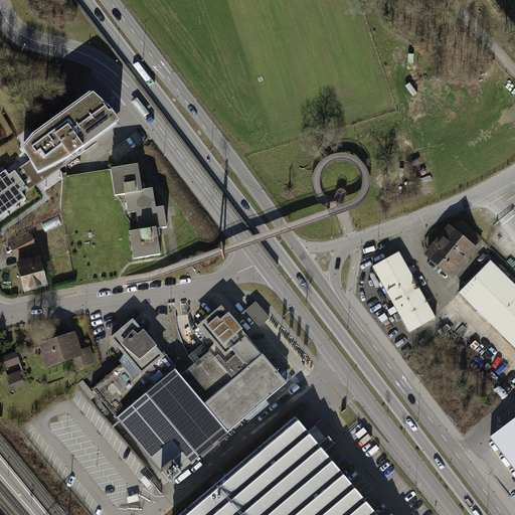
[(34,135),(23,149),(31,161),(38,173),(51,166),(70,157),(120,121),(111,110),(94,93),(34,135)]
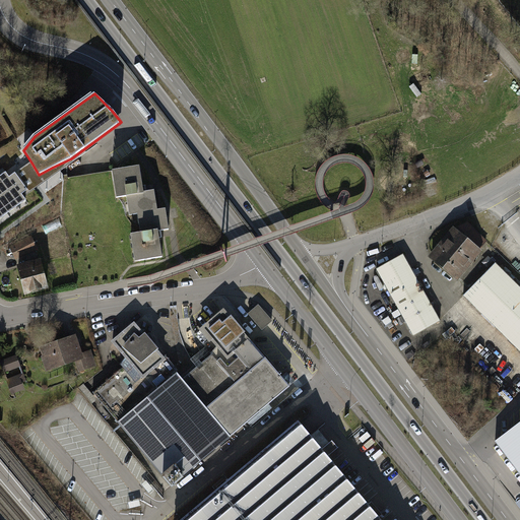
[(6,173),(0,177),(0,219),(25,201),(21,195),(24,193),(26,196),(56,174),(52,168),(39,175),(31,163),(15,175),(14,174),(9,178),(6,173)]
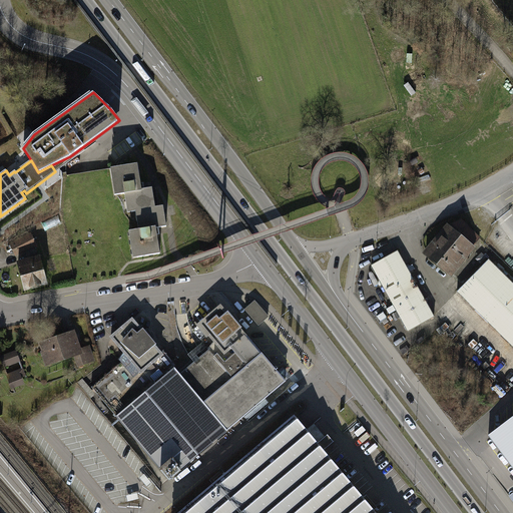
[(155,207),(152,187),(141,189),(137,163),(110,168),(115,194),(124,193),(127,212),(135,211),(139,210),(155,207)]
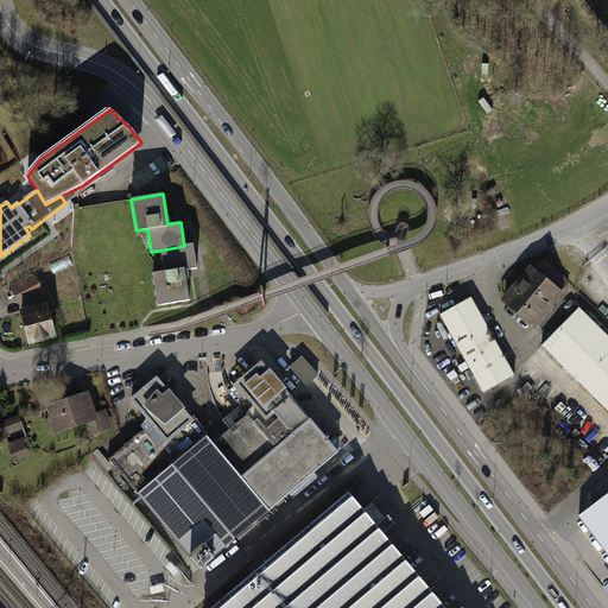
[(165,249),(160,251),(164,272),(153,273),(158,305),(190,301),(185,271),(197,268),(194,244),(184,246),(165,249)]
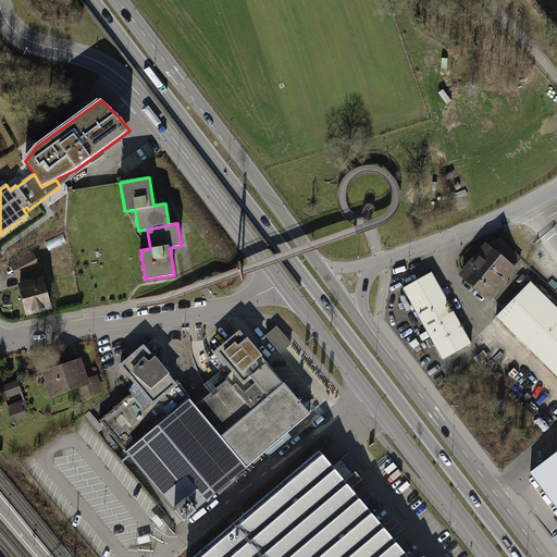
[(489,297),(521,259),(500,238),(489,245),(462,275),(489,297)]
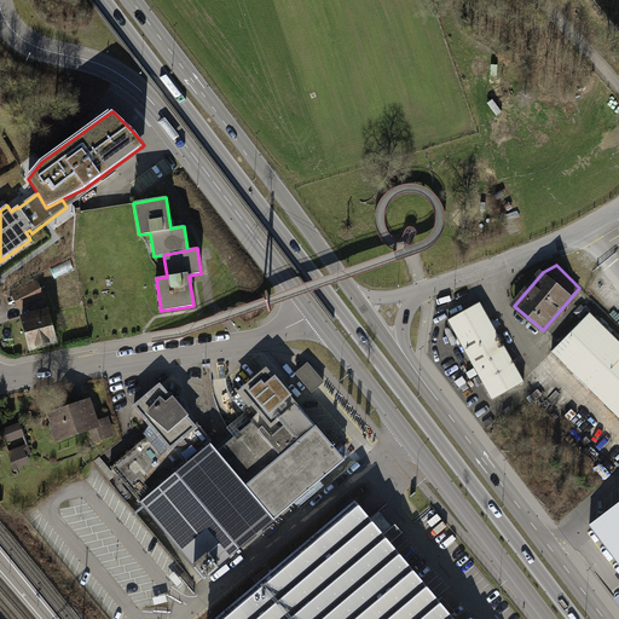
[(38,283),(12,296),(18,307),(44,294),(38,283)]
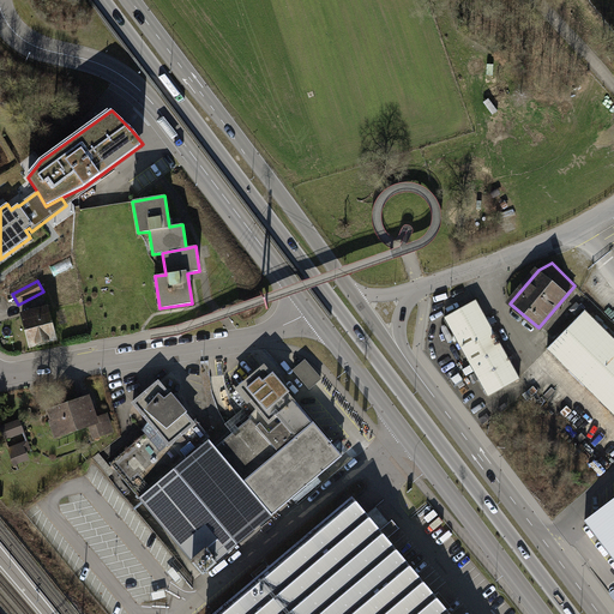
[(521,379),(476,300),(444,318),(488,397),(521,379)]
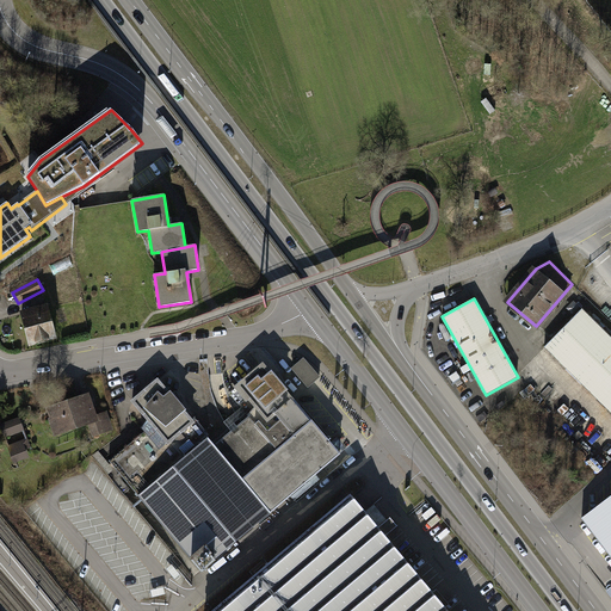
[(48,308),(22,314),(29,343),(55,337),(48,308)]
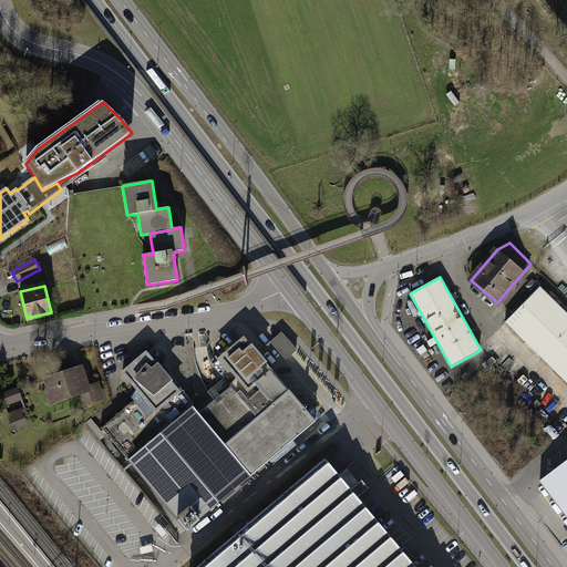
[(566,383),(566,312),(540,286),(505,322),(566,383)]
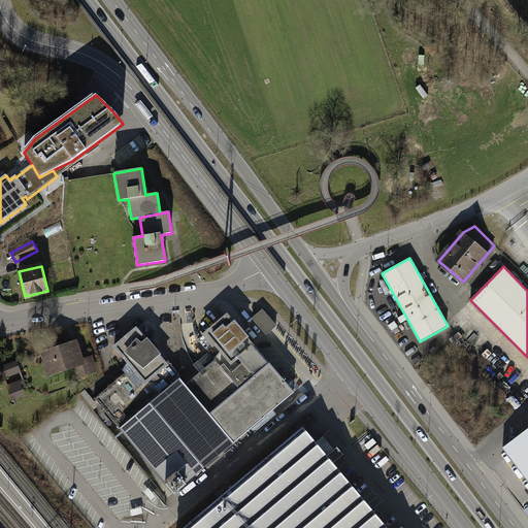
[(262,309),(253,319),(266,334),(276,326),(262,309)]
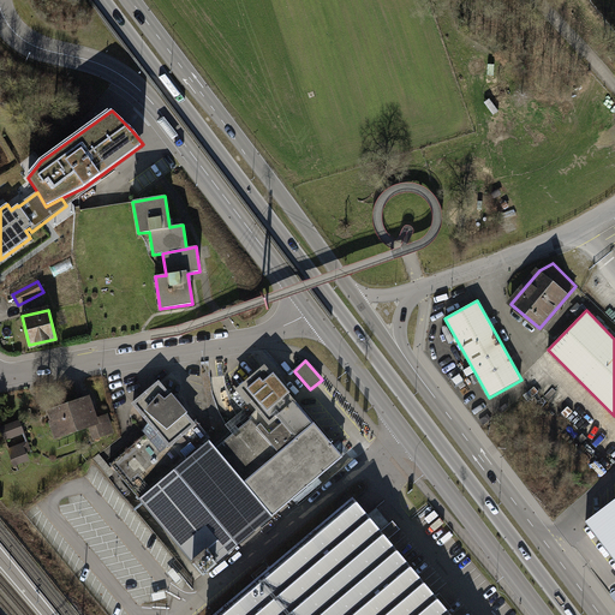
[(215,449),(272,517),(342,457),(267,366),(240,388),(260,411),(216,448),(215,449)]
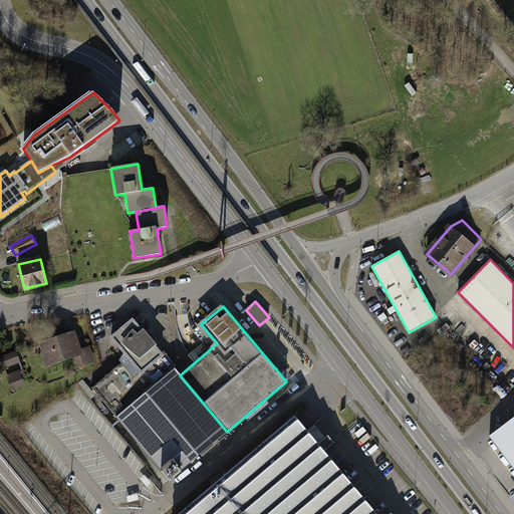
[(169,480),(227,432),(180,375),(181,374),(162,352),(161,353),(154,345),(155,344),(144,331),(143,331),(133,320),(111,338),(129,359),(122,364),(120,362),(91,388),(169,480)]
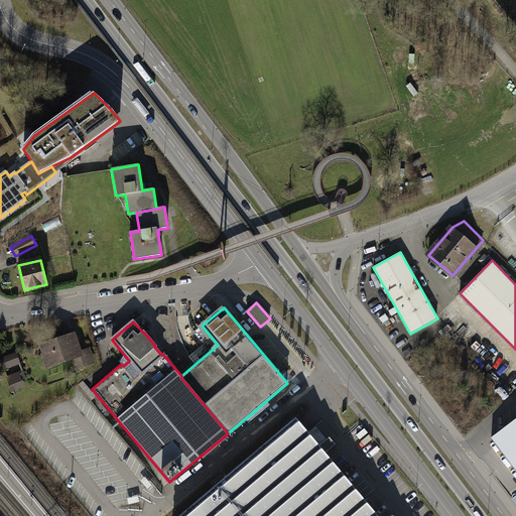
[(79,352),(74,335),(42,345),(49,366),(76,357),(80,368),(93,364),(88,349),(79,352)]
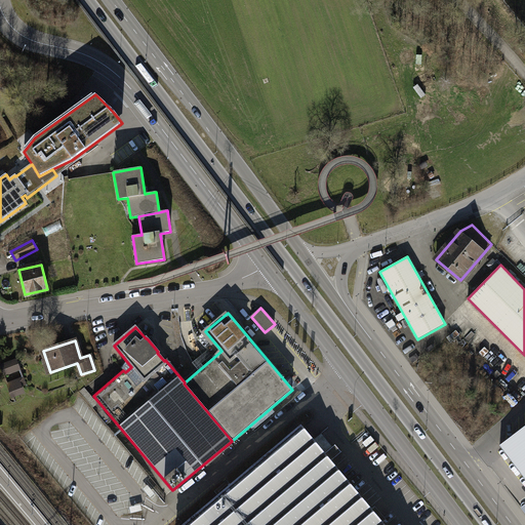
[(24,376),(16,359),(8,362),(9,364),(1,367),(14,401),(25,397),(17,378),(24,376)]
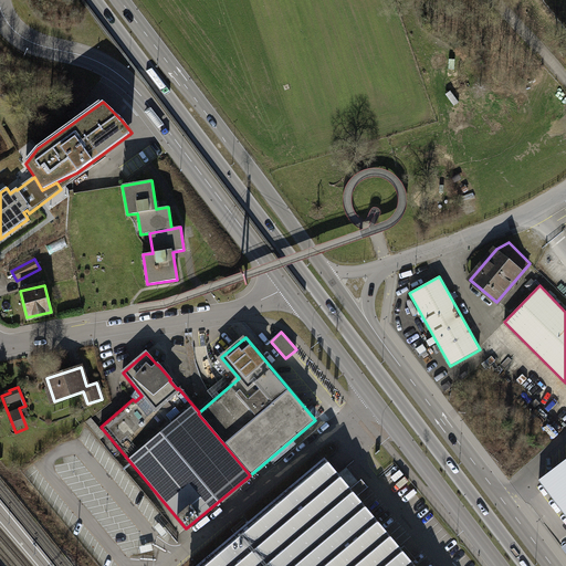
[(416,565),(375,516),(325,458),(195,565),(416,565)]
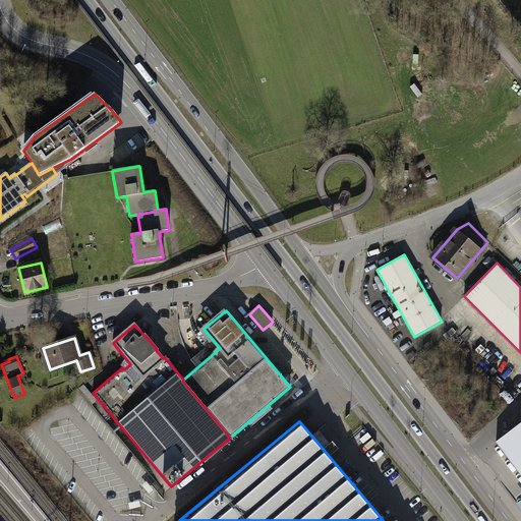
[(520,422),(497,442),(520,473),(520,422)]
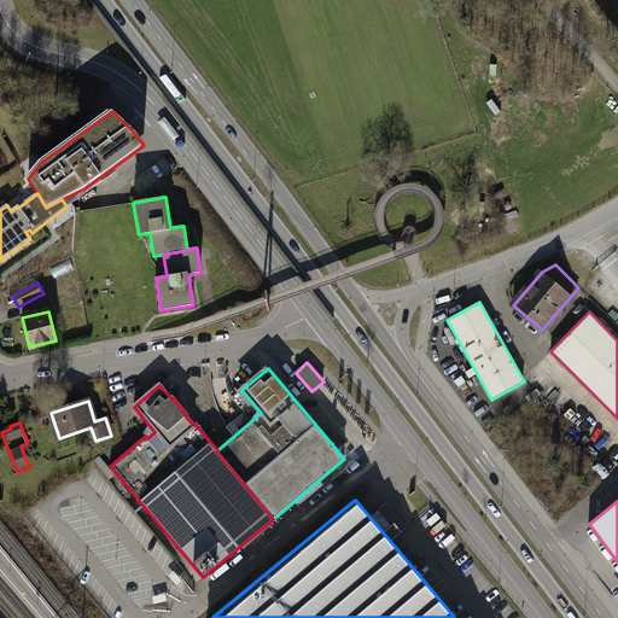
All buildings are outlined.
